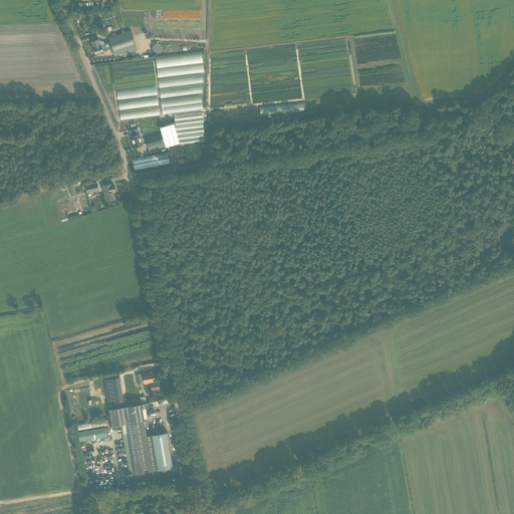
[(102,51),(106,49),(111,47),(114,56),(121,53),(122,54),(137,49),(131,30),(108,37),(109,42),(104,44),(100,45),(93,47),(95,53),(102,51)]
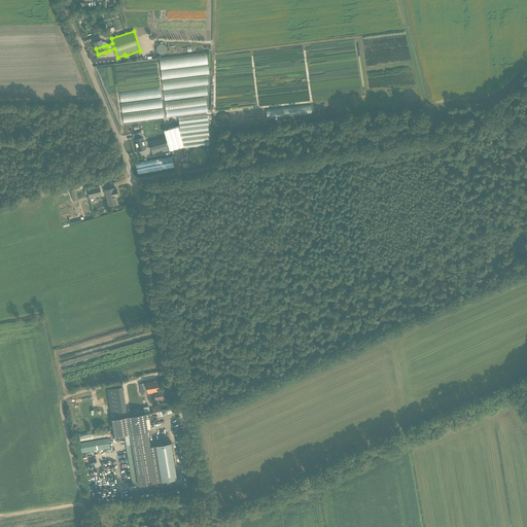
[(103,46),(107,45),(107,43),(106,43),(105,42),(104,41),(103,41),(102,42),(101,40),(94,42),(96,48),(103,46)]
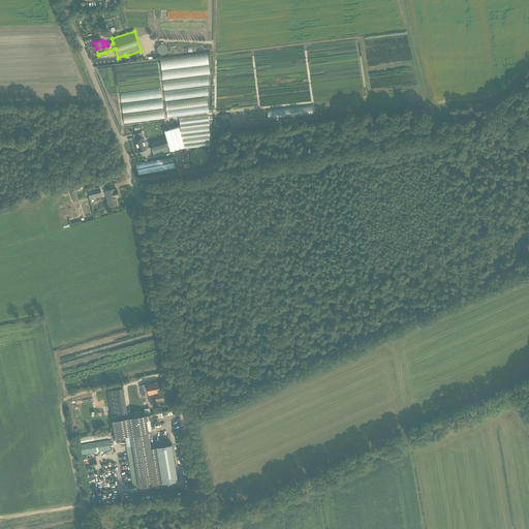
[(165,44),(158,48),(161,55),(168,53),(165,44)]
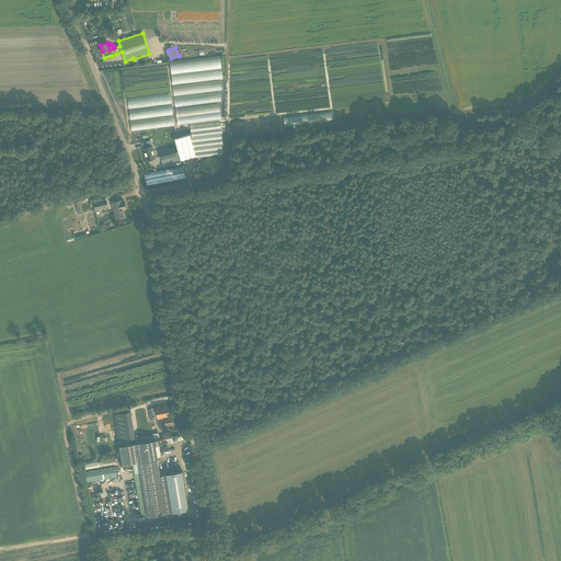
[(283,106),(259,109),(260,117),(284,115),(283,106)]
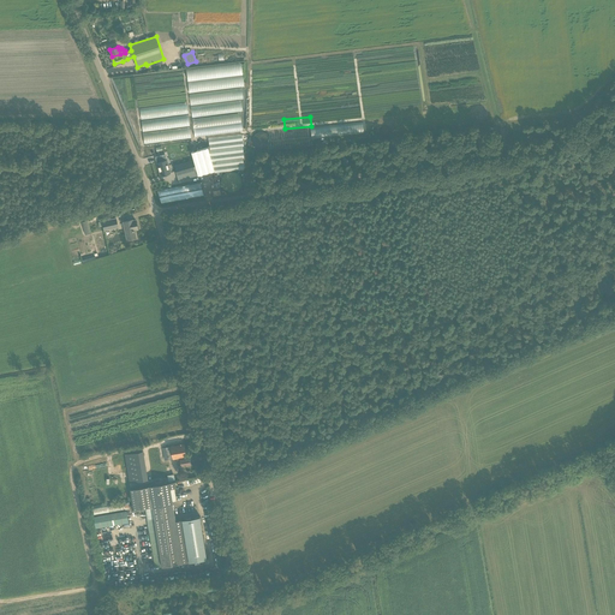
[(209,150),(208,150),(214,171),(214,172),(244,169),(243,157),(242,145),(243,145),(242,135),(208,138),(209,150)]
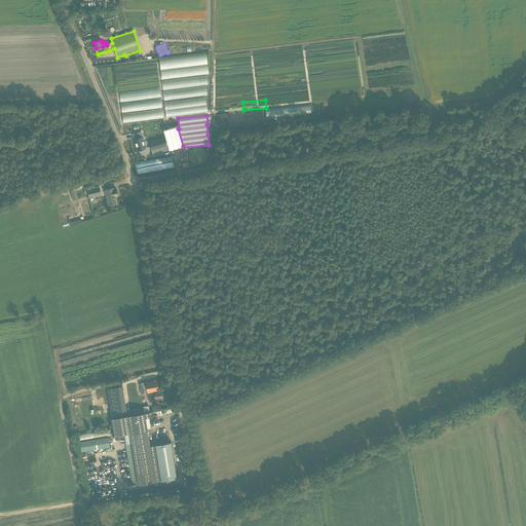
[(260,116),(232,119),(232,125),(260,122),(260,116)]
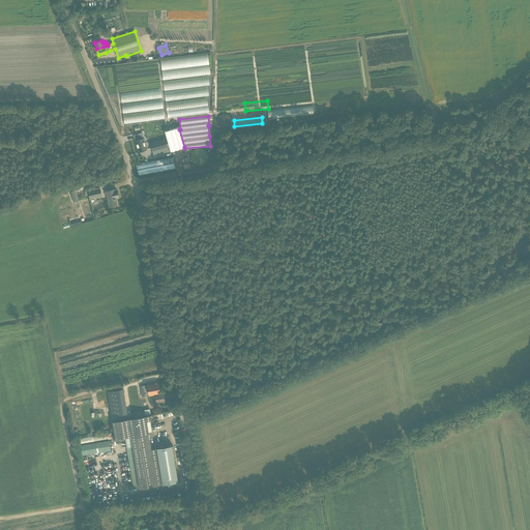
[(169,129),(165,130),(166,138),(170,151),(175,150),(184,147),(179,129),(179,127),(169,129)]
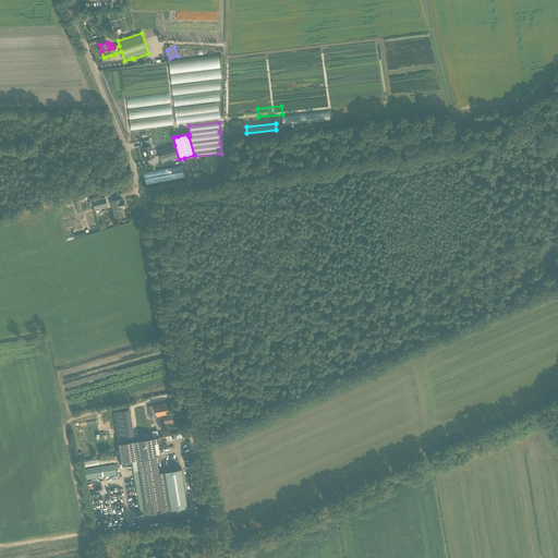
[(148,158),(154,157),(150,145),(142,147),(145,159),(147,159),(148,159),(148,158)]
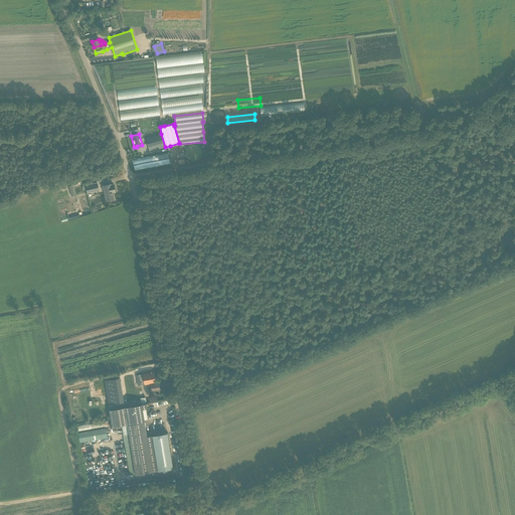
[(149,152),(154,150),(165,147),(161,134),(151,137),(146,139),(149,152)]
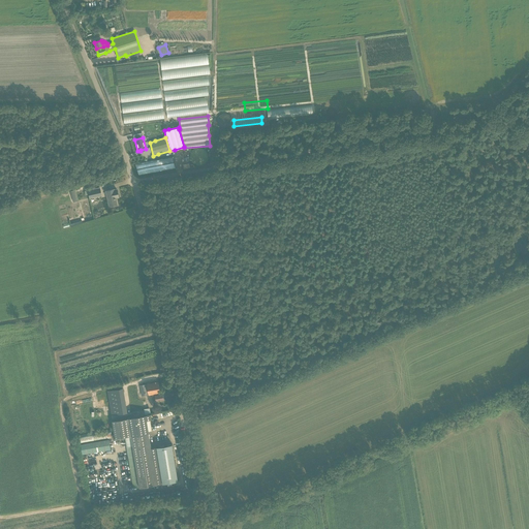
[(154,167),(175,164),(174,158),(137,164),(139,177),(155,174),(154,167)]
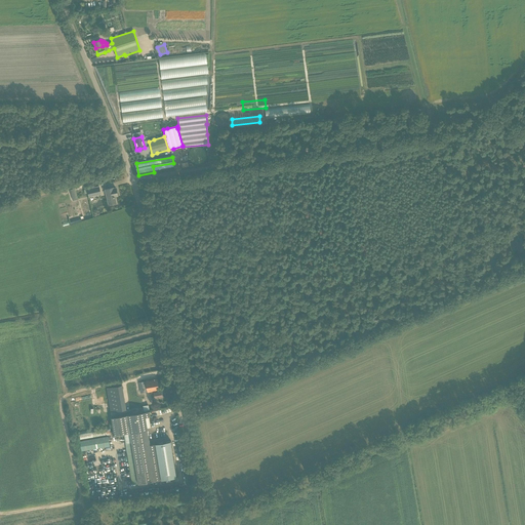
[(98,187),(83,190),(84,194),(87,193),(88,197),(101,194),(98,187)]
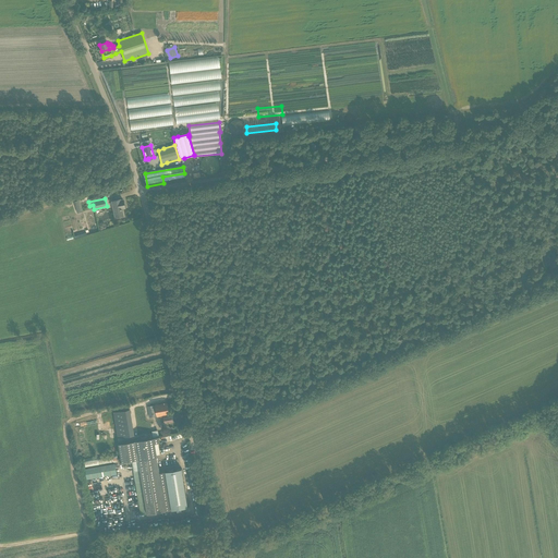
[(76,213),(77,213),(82,211),(79,199),(73,202),(76,213)]
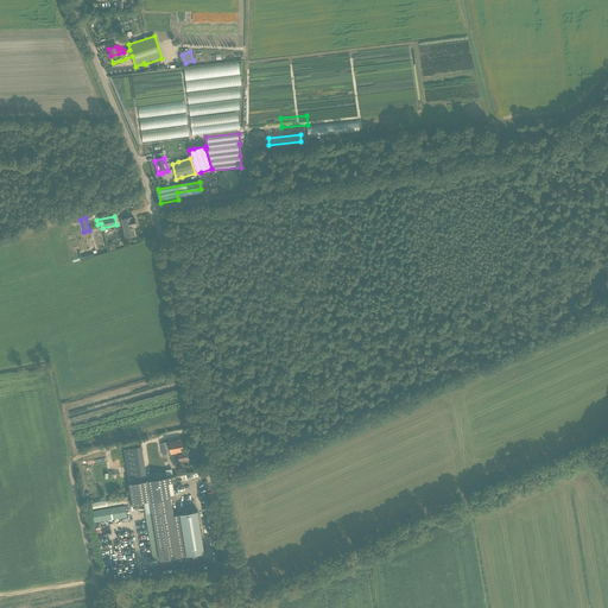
[(125,236),(128,236),(134,235),(132,223),(134,222),(133,217),(131,217),(125,219),(121,220),(125,236)]
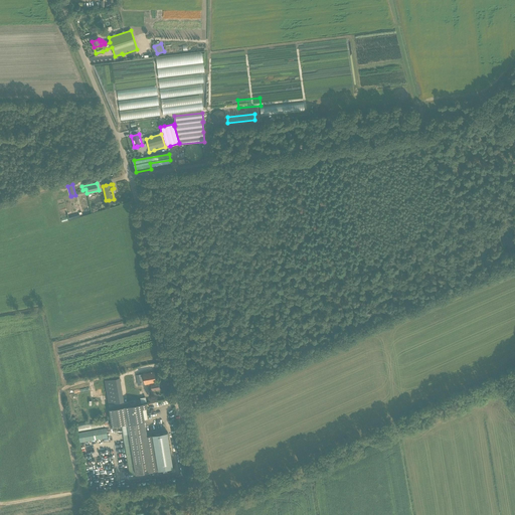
[(77,200),(71,202),(74,214),(81,212),(77,200)]
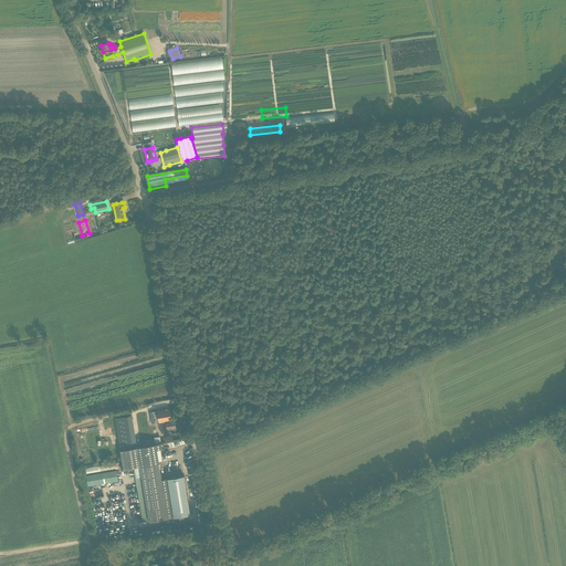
[(164,430),(176,428),(175,421),(173,421),(169,408),(157,411),(153,411),(155,423),(164,421),(164,422),(163,423),(164,430)]
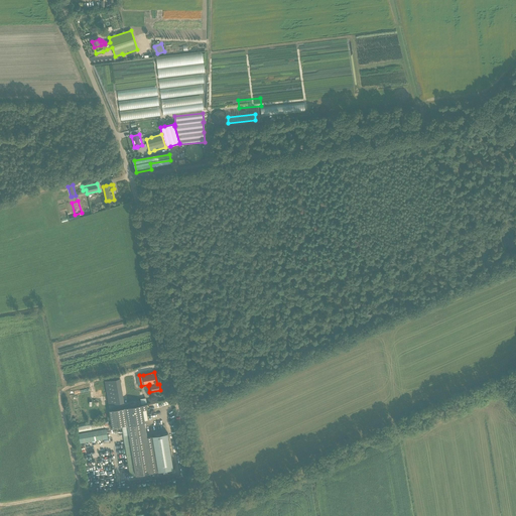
[(119,379),(104,382),(106,396),(108,405),(123,403),(119,379)]
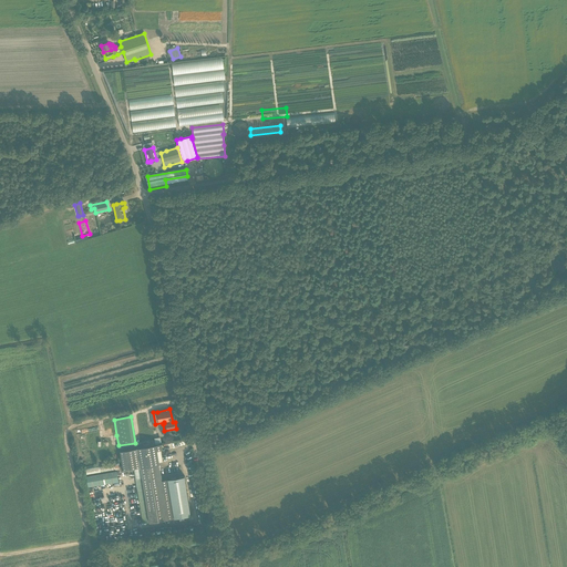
[(151,445),(121,451),(122,460),(124,468),(133,467),(143,523),(174,517),(167,480),(162,481),(157,454),(156,444),(155,445),(151,445)]
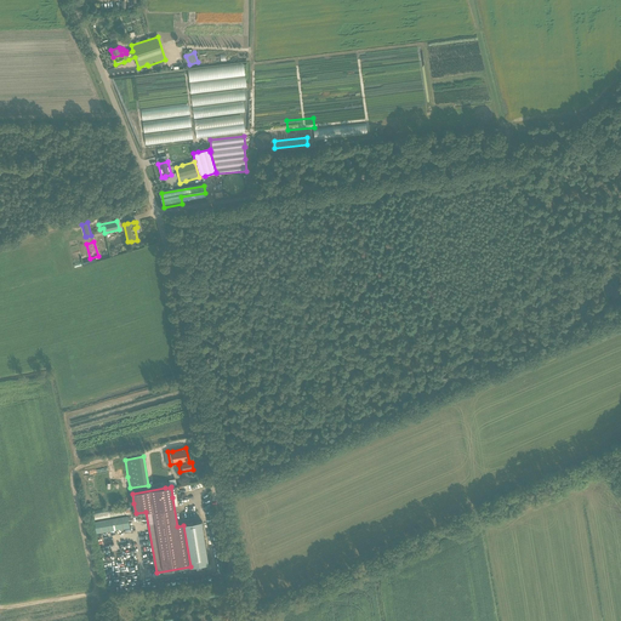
[(130,505),(91,511),(92,520),(131,514),(130,505)]
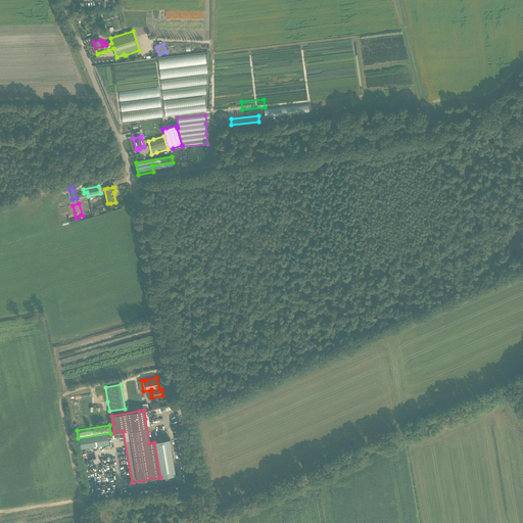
[(108,434),(80,439),(82,448),(109,444),(108,434)]
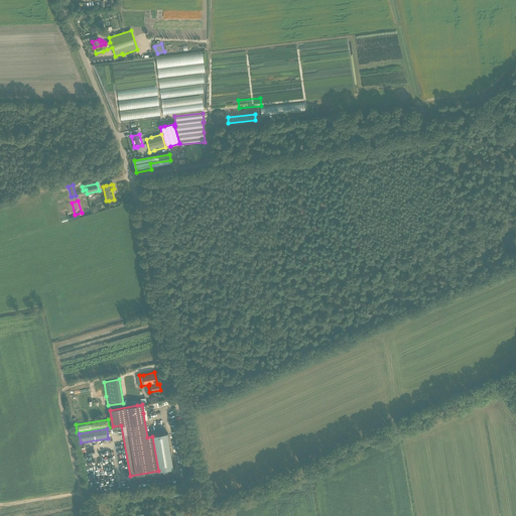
[(167,433),(152,436),(158,471),(173,469),(167,433)]
